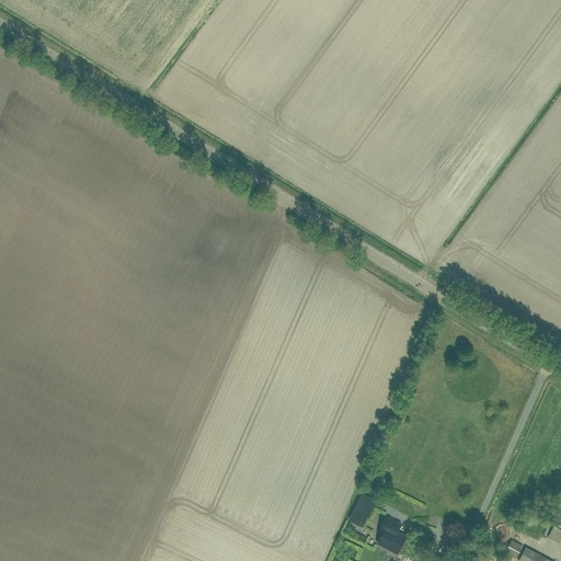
[(380,484),(373,481),(369,489),(377,492),(380,484)]
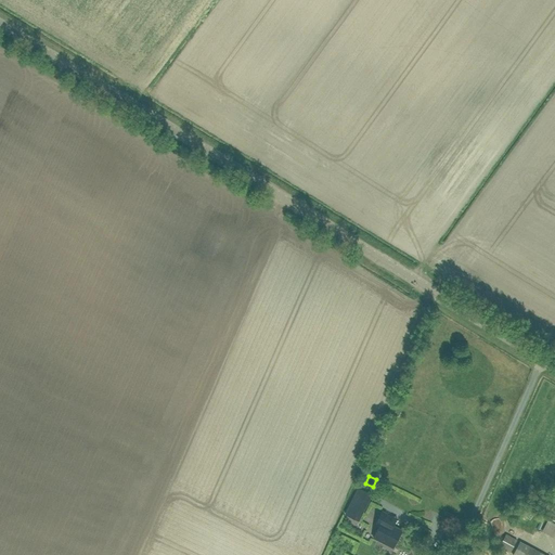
[(372,494),(359,488),(345,515),(359,521),(372,494)]
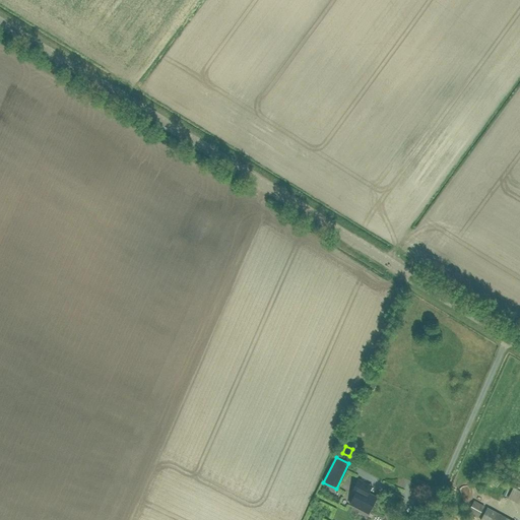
[(372,484),(359,477),(352,490),(354,491),(348,504),(367,513),(375,498),(367,494),(372,484)]
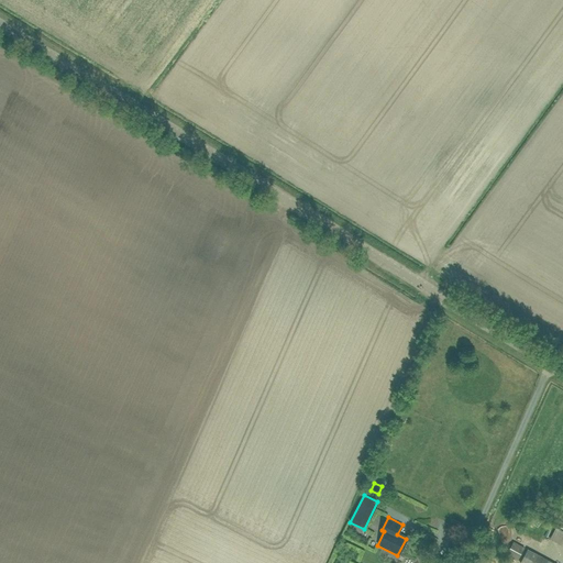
[(510,526),(501,528),(504,539),(512,538),(510,526)]
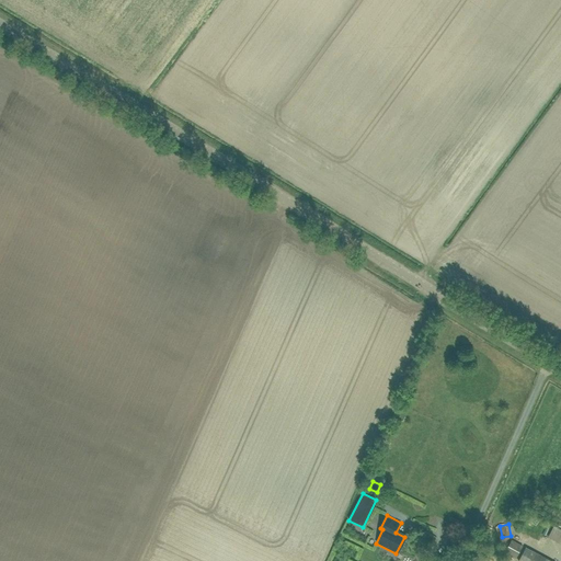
[(560,540),(560,529),(553,526),(548,537),(560,544),(560,540)]
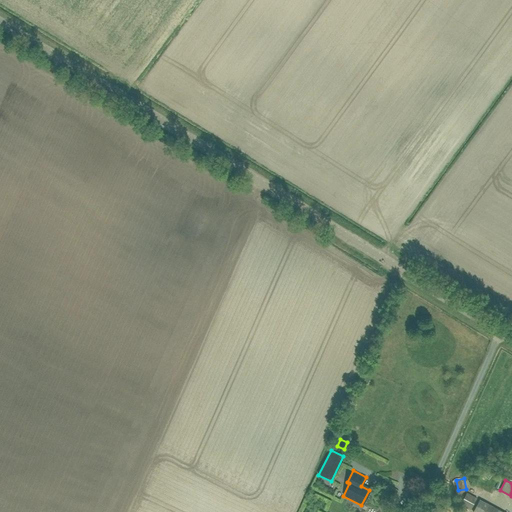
[(477,499),(466,494),(460,505),(471,510),(477,499)]
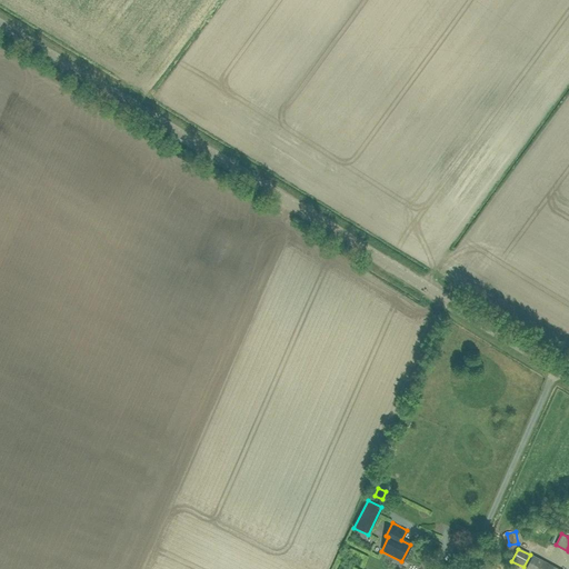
[(548,568),(550,565),(533,556),(526,568),(548,568)]
